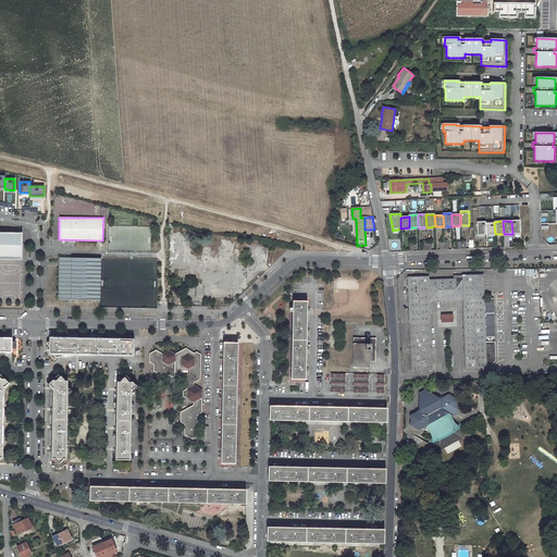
[(520,221),(511,221),(512,234),(520,233),(520,221)]
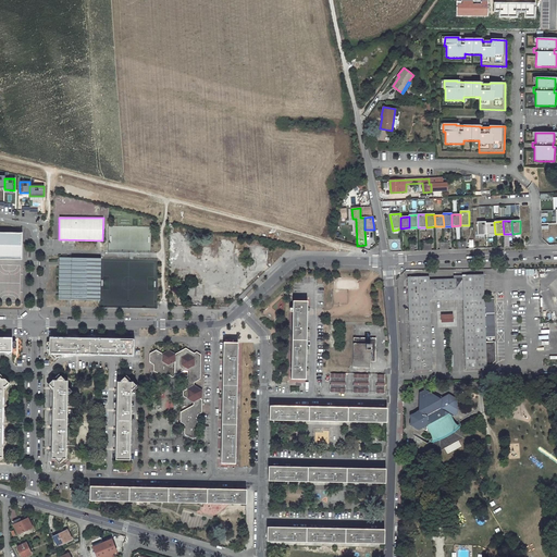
[(485,222),(478,222),(478,235),(486,235),(485,223),(485,222)]
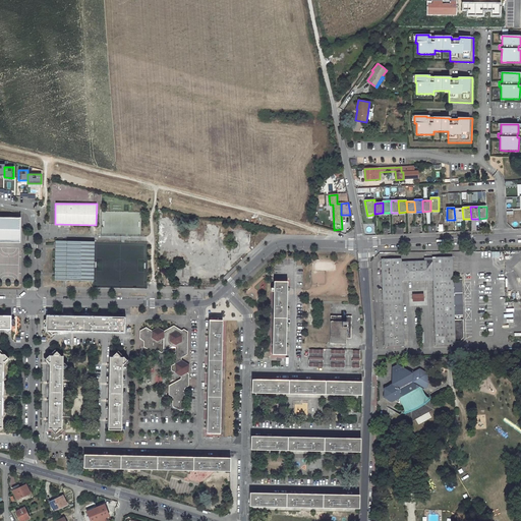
[(462,209),(454,209),(455,220),(463,219),(462,209)]
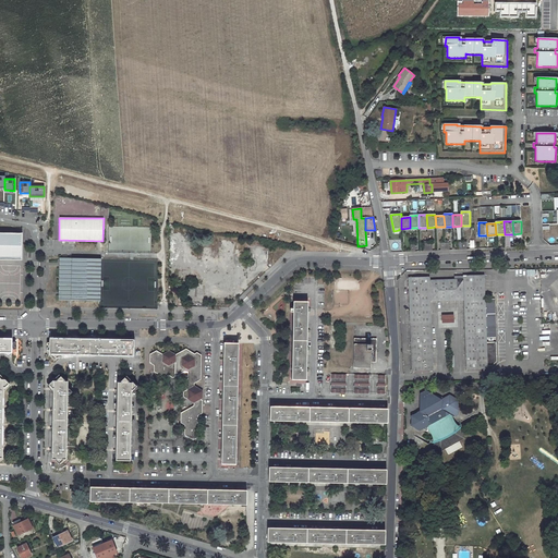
[(0,257),(21,258),(22,233),(0,232),(0,257)]
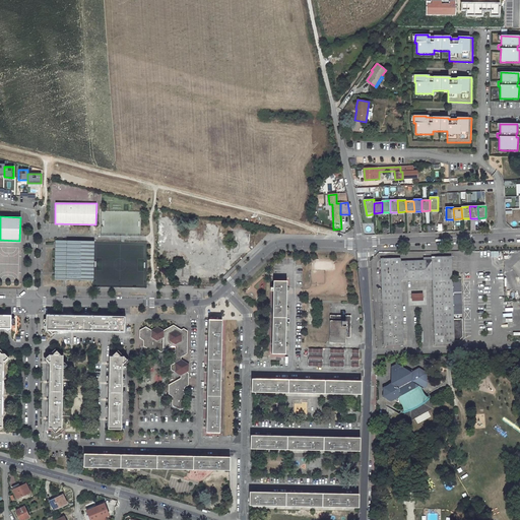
[(54,278),(92,280),(94,242),(56,240),(54,278)]
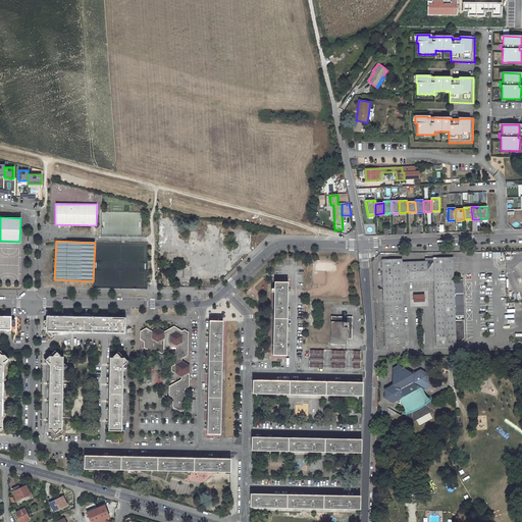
[(404,348),(402,282),(433,280),(436,346),(456,345),(456,343),(461,342),(465,337),(464,320),(455,320),(455,316),(464,316),(463,279),(454,279),(453,258),(433,258),(433,262),(401,263),(401,260),(381,261),(385,349),(404,348)]
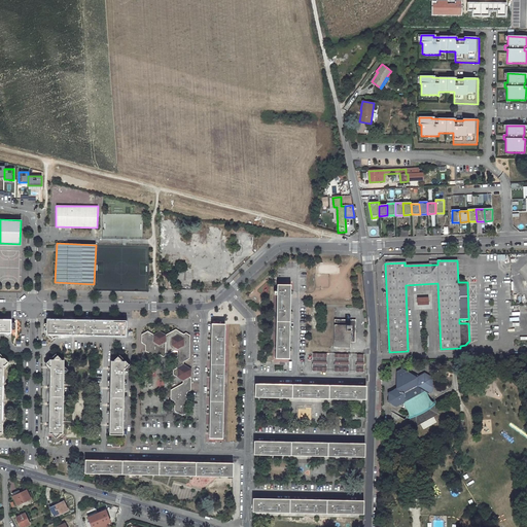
[(526,262),(518,271),(526,282),(526,262)]
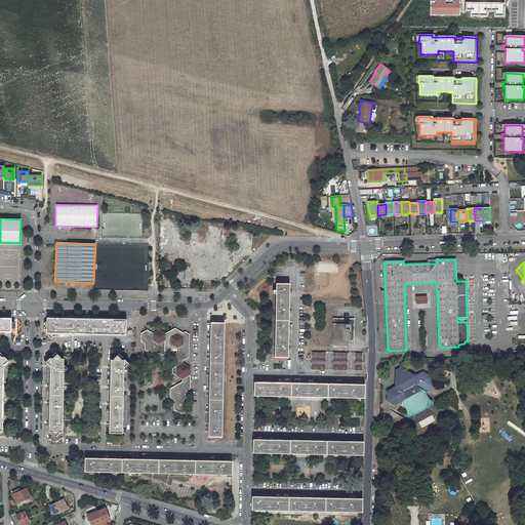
[(274,357),(287,358),(289,284),(276,284),(274,357)]
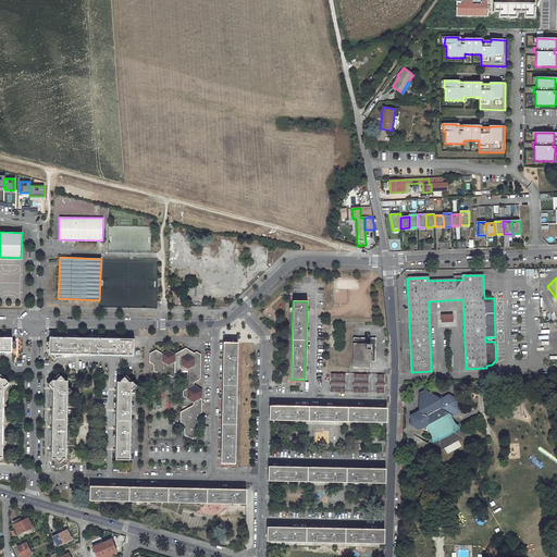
[(0,337),(0,351),(3,351),(11,353),(11,347),(12,347),(12,348),(13,349),(14,348),(15,347),(14,346),(13,346),(13,344),(14,344),(15,343),(14,342),(13,342),(12,342),(12,343),(11,343),(11,337),(0,337)]
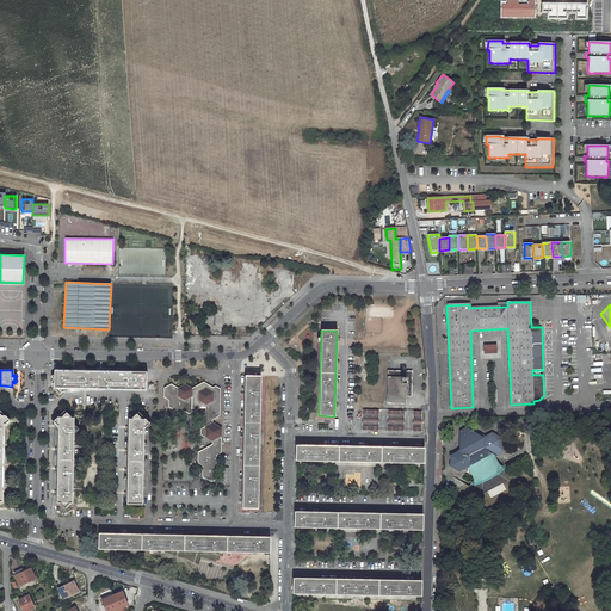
[(67,388),(144,389),(144,374),(55,371),(50,375),(50,376),(50,378),(51,378),(51,381),(50,381),(50,383),(54,388),(57,388),(60,392),(67,392),(67,388)]
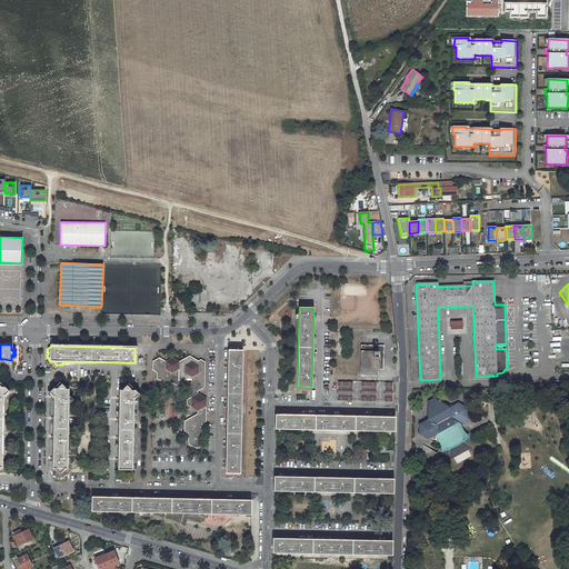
[(378,370),(382,370),(383,346),(361,346),(360,376),(377,376),(378,370)]
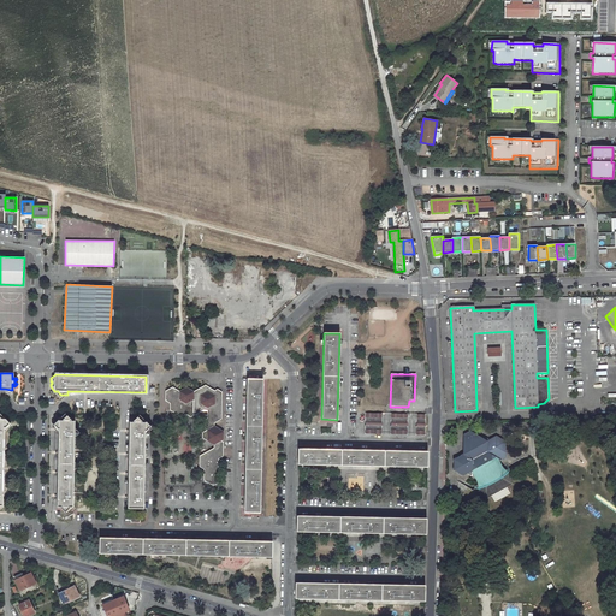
[(259,513),(262,379),(247,379),(243,513),(259,513)]
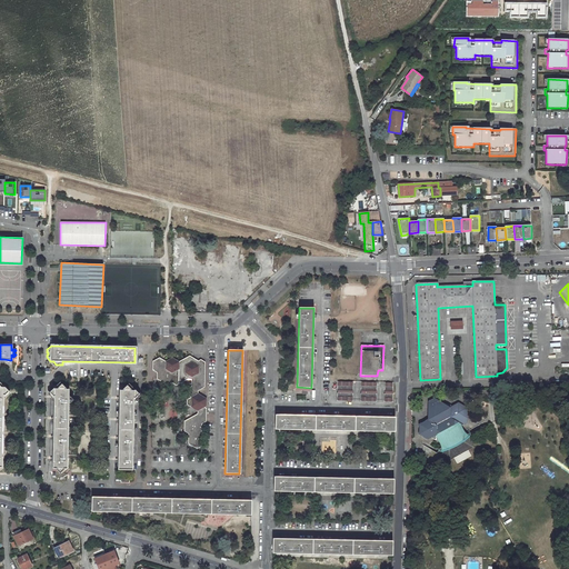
[(203,420),(203,415),(206,415),(206,409),(203,408),(206,407),(206,399),(197,395),(198,391),(203,388),(205,362),(200,360),(198,361),(198,362),(192,361),(192,358),(190,356),(179,361),(172,358),(166,362),(159,358),(152,361),(152,371),(157,373),(157,379),(167,386),(171,383),(176,386),(188,380),(188,378),(191,378),(191,379),(191,387),(187,390),(187,395),(191,397),(187,400),(187,405),(198,411),(198,415),(185,421),(185,432),(187,433),(187,443),(196,449),(200,447),(201,425),(205,422),(203,420)]
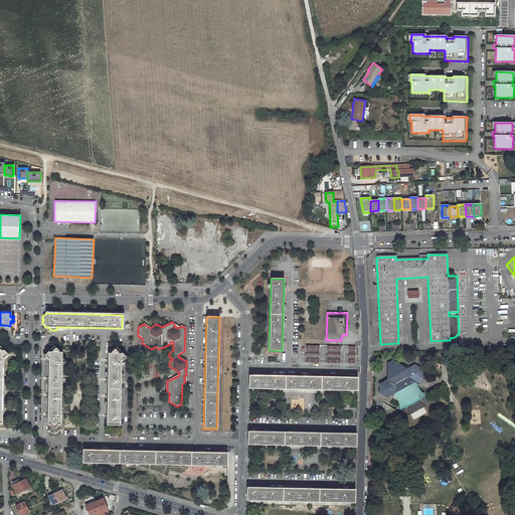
[(319,346),(305,345),(305,363),(318,363),(319,346)]
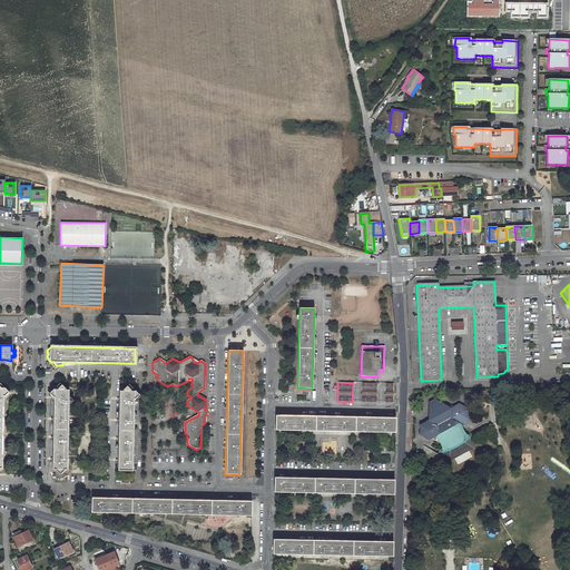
[(376,383),(361,383),(361,402),(376,402),(376,383)]
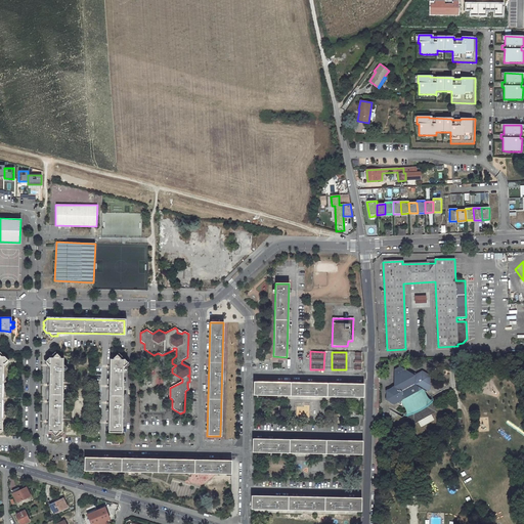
[(50,369),(48,431),(50,431),(54,436),(59,431),(61,432),(63,373),(63,363),(63,358),(60,358),(57,354),(53,357),(50,357),(47,360),(47,362),(50,366),(50,369)]
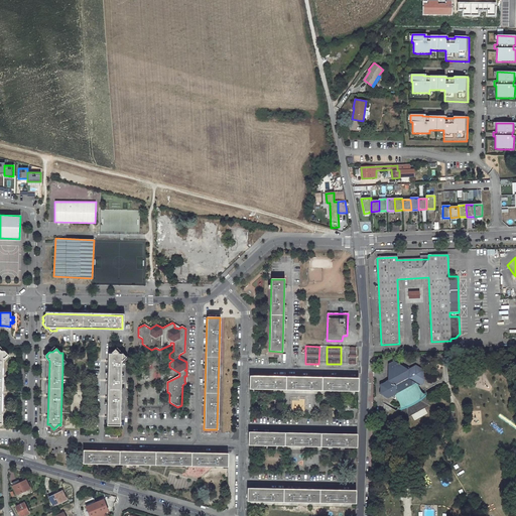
[(120,426),(121,364),(121,362),(124,360),(124,356),(122,353),(121,353),(121,354),(119,354),(115,350),(111,354),(109,354),(107,426),(120,426)]
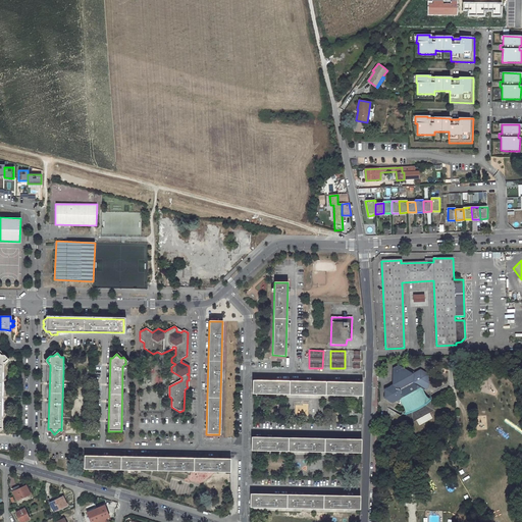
[(410,394),(410,393),(413,393),(416,386),(423,390),(427,388),(428,375),(420,371),(412,374),(399,366),(393,369),(393,385),(384,389),(384,399),(392,403),(395,402),(400,405),(400,395),(407,395),(407,394),(410,394)]
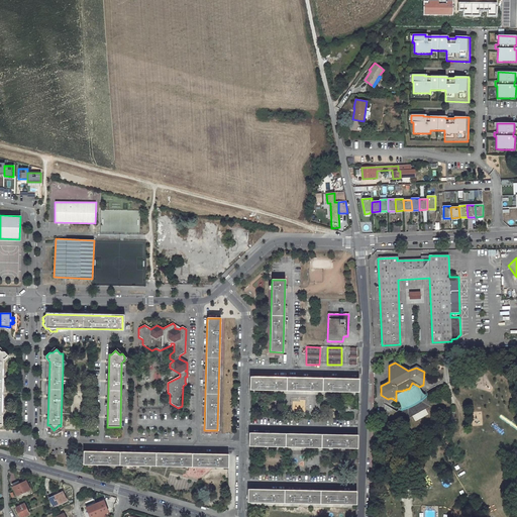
[(359,392),(359,378),(250,376),(250,389),(359,392)]
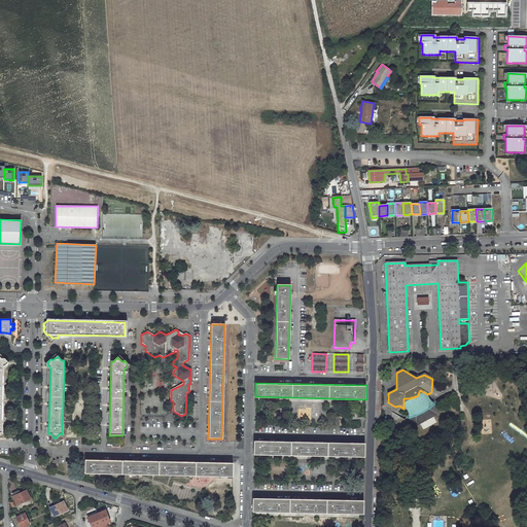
[(417,396),(414,396),(414,397),(411,397),(411,398),(403,398),(403,409),(413,415),(428,407),(427,394),(420,390),(417,396)]
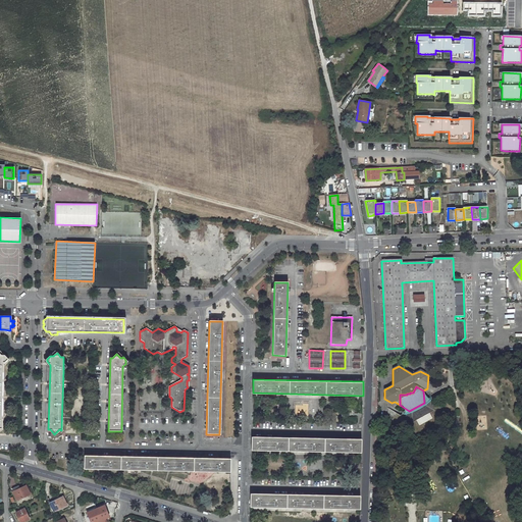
[(251,451),(361,453),(361,439),(251,437),(251,451)]
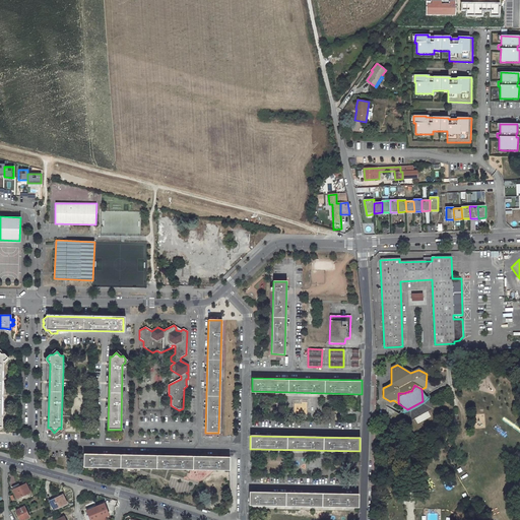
[(229,457),(83,454),(83,467),(229,470),(229,457)]
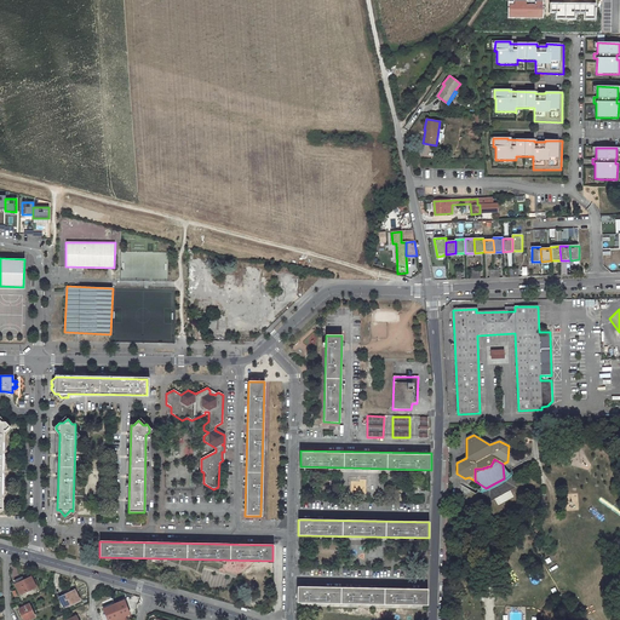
[(32,577),(16,584),(21,595),(36,587),(32,577)]
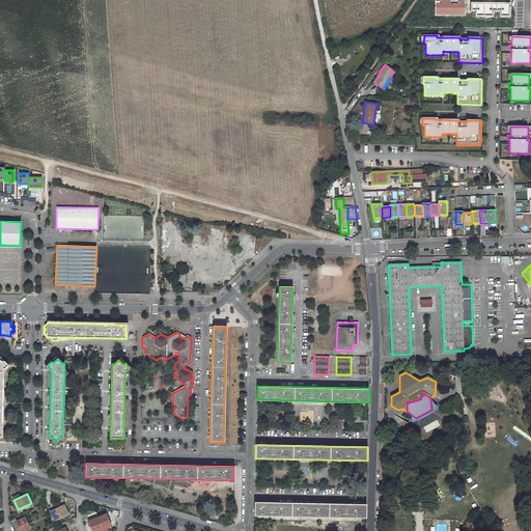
[(253,515),(365,519),(365,505),(254,502),(253,515)]
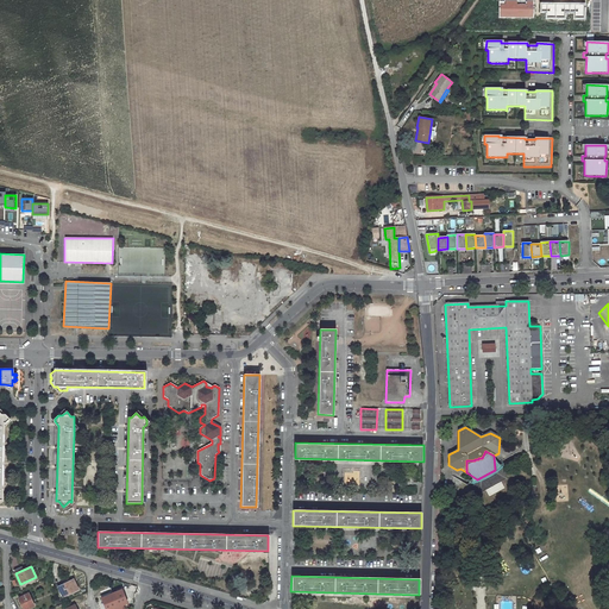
[(57,586),(62,597),(79,590),(73,579),(69,581),(69,579),(63,583),(63,584),(57,586)]
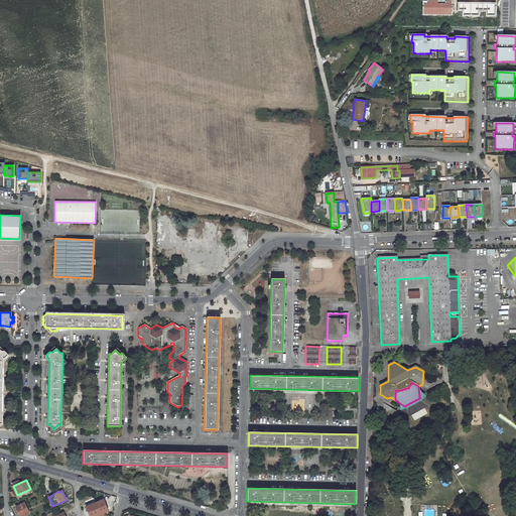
[(103,500),(95,503),(86,507),(89,515),(96,515),(98,515),(97,515),(109,515),(103,500)]
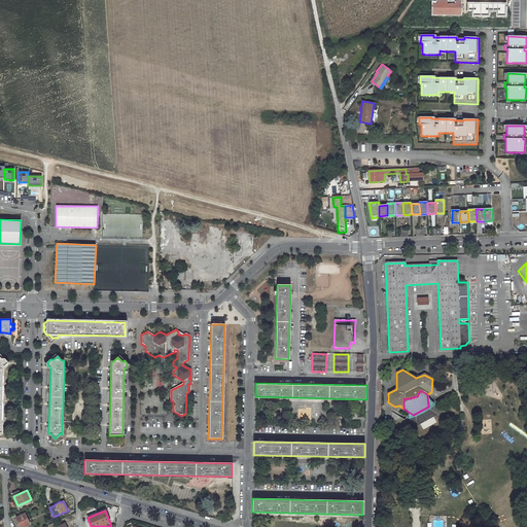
[(19,524),(20,526),(24,526),(30,524),(25,514),(15,518),(16,519),(14,519),(18,525),(19,524)]
